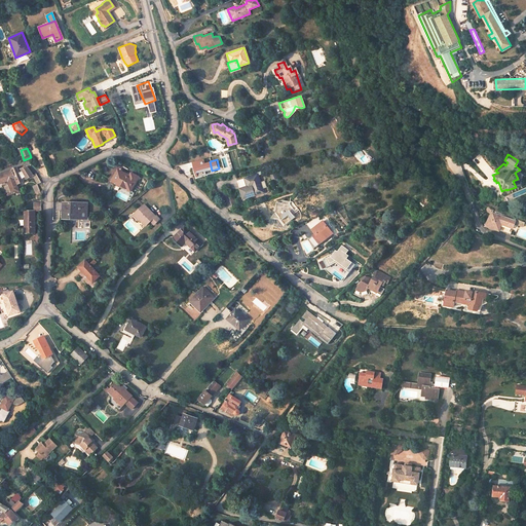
[(196,177),(205,174),(202,164),(204,164),(202,160),(192,163),(196,177)]
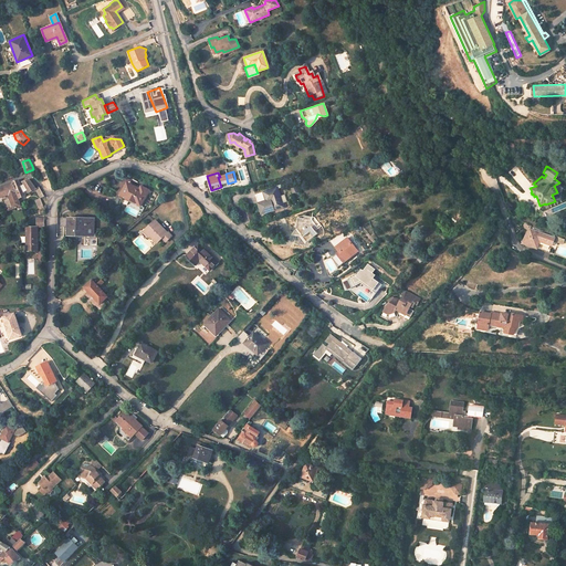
[(18,210),(22,208),(21,206),(19,198),(25,195),(24,194),(33,189),(35,188),(34,188),(28,179),(24,180),(21,181),(23,185),(20,186),(19,182),(18,179),(12,181),(7,182),(1,185),(0,185),(0,197),(4,196),(3,195),(8,194),(12,209),(17,207),(18,210)]
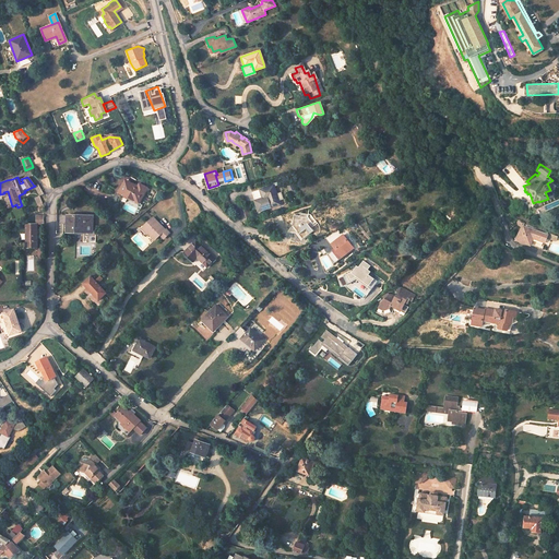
[(118,195),(141,206),(150,189),(139,183),(138,187),(127,181),(118,195)]
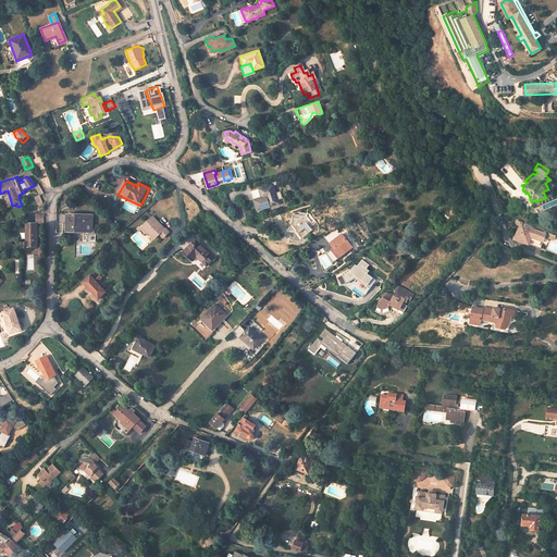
[(34,185),(35,185),(33,186),(40,207),(44,206),(39,195),(42,193),(38,185),(37,183),(34,185)]
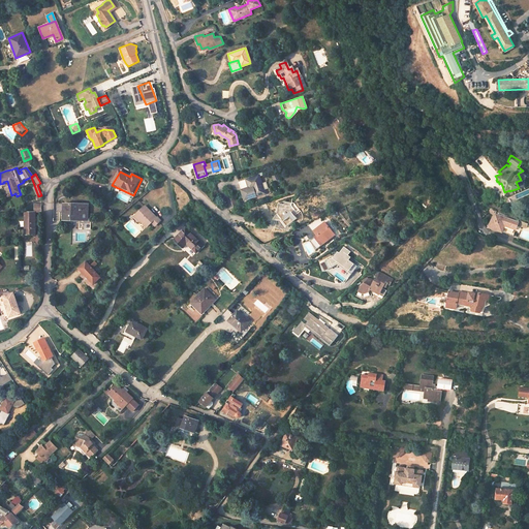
[(240,181),(245,199),(265,194),(259,176),(240,181)]
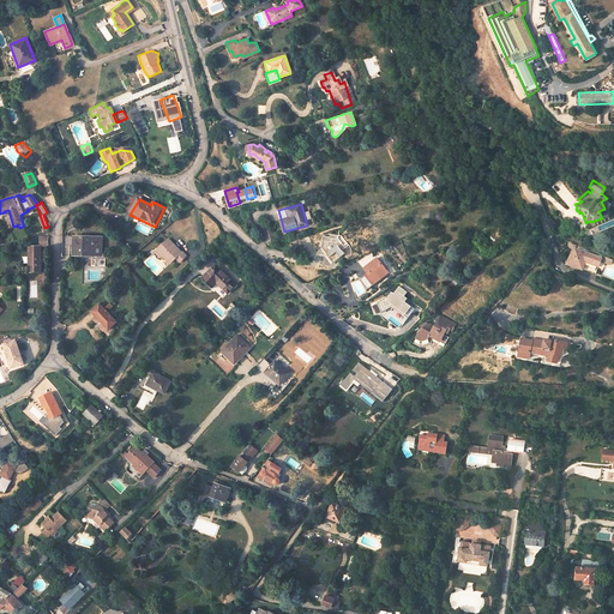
[(266,229),(270,240),(280,238),(275,226),(266,229)]
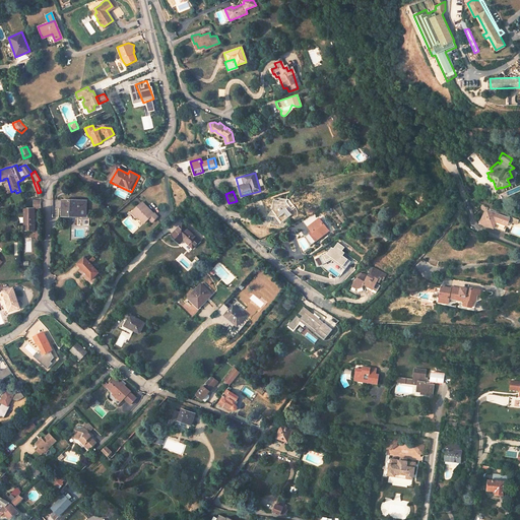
[(276,214),(281,220),(290,213),(287,210),(290,207),(284,200),(283,196),(277,196),(277,199),(270,199),(270,214),(276,214)]
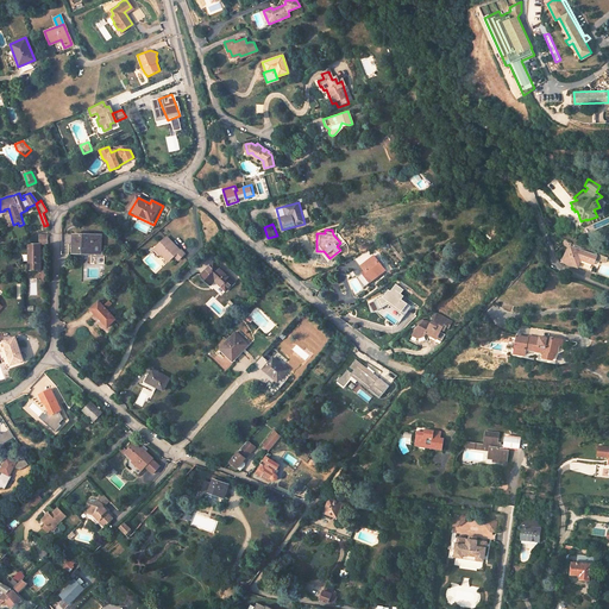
[(73,252),(100,253),(100,236),(73,234),(73,252)]
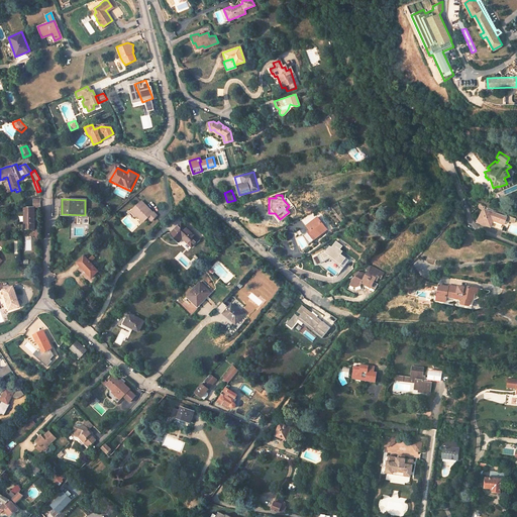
[(23,229),(33,229),(33,208),(40,207),(40,200),(32,200),(32,207),(23,207),(23,229)]
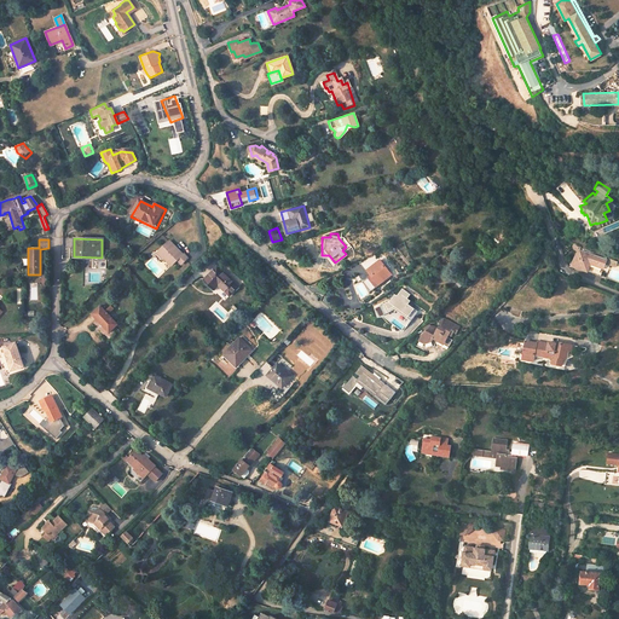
[(175,260),(179,265),(185,259),(181,254),(180,255),(168,242),(156,253),(168,266),(175,260)]
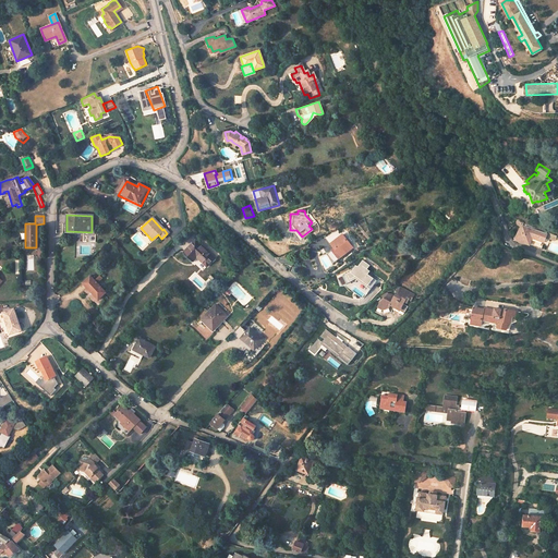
[(531,237),(543,241),(545,237),(549,239),(550,234),(521,223),(514,239),(528,243),(531,237)]
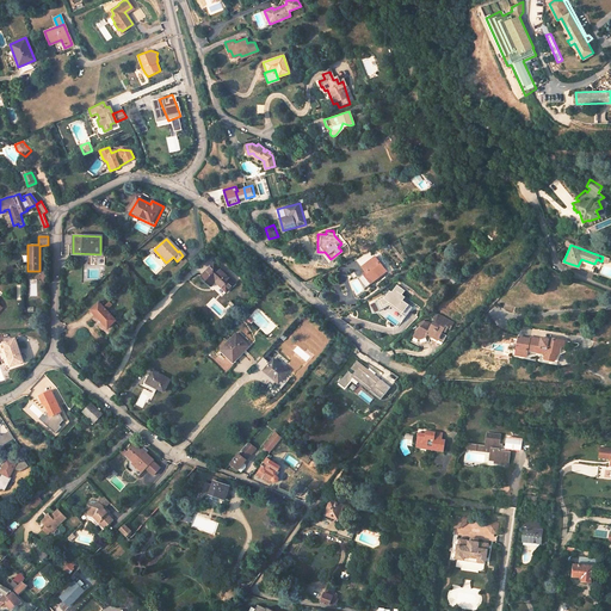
[(366,277),(370,282),(384,270),(370,252),(356,258),(362,266),(363,265),(370,273),(366,277)]
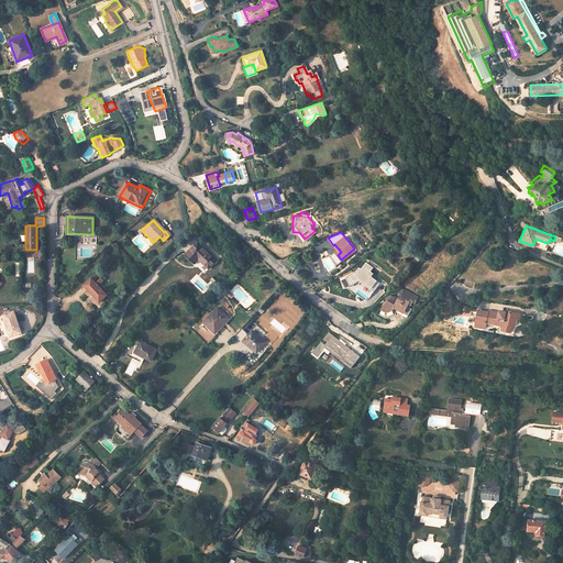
[(184,255),(194,264),(197,260),(207,269),(216,261),(206,252),(196,242),(184,255)]
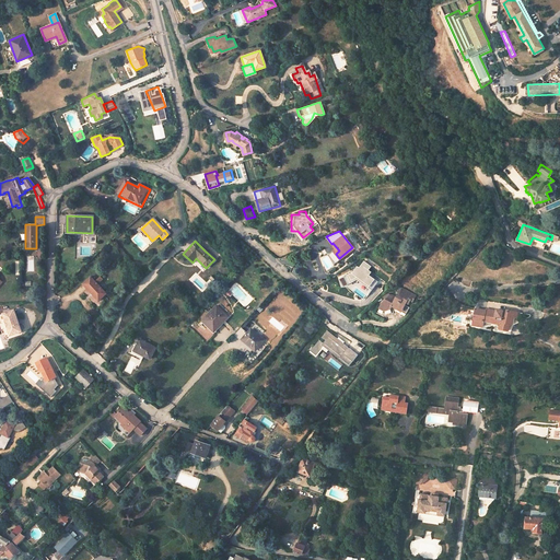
[(294,254),(300,260),(305,257),(301,249),(294,254)]
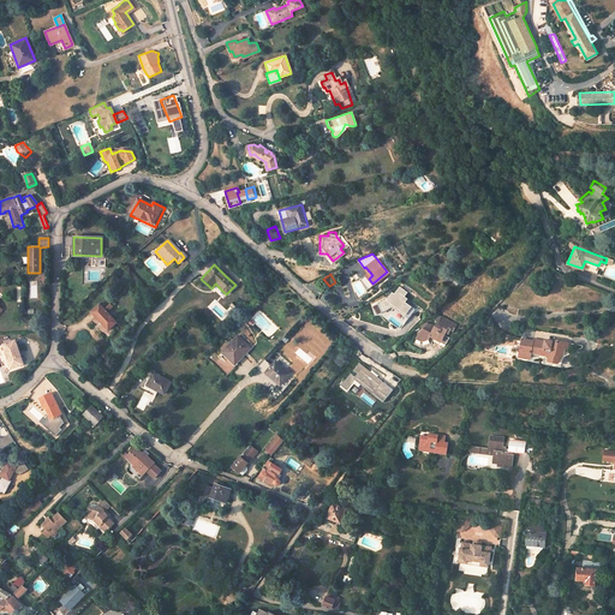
[(393,292),(390,291),(386,297),(376,303),(380,309),(390,304),(399,310),(400,309),(408,315),(413,308),(400,298),(406,291),(398,285),(393,292)]
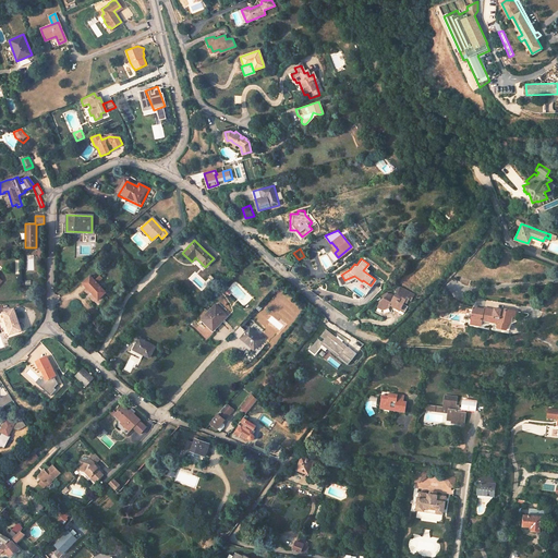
[(81,282),(97,300),(106,292),(96,282),(101,278),(99,275),(94,280),(89,275),(81,282)]
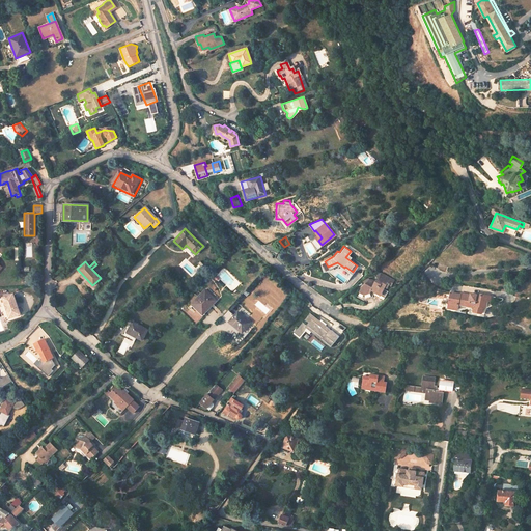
[(359,294),(364,296),(370,294),(372,290),(381,295),(384,289),(386,286),(388,287),(389,285),(393,287),(395,282),(383,275),(379,276),(381,282),(379,283),(376,282),(375,283),(371,281),(362,289),(359,294)]
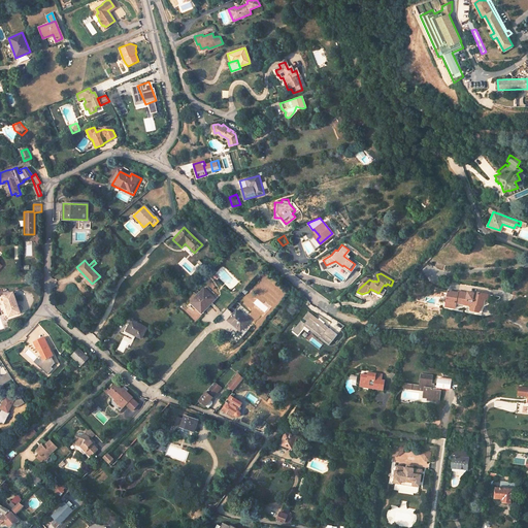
[(202,308),(203,309),(206,305),(207,304),(208,305),(215,299),(212,298),(203,290),(194,300),(197,303),(202,308)]
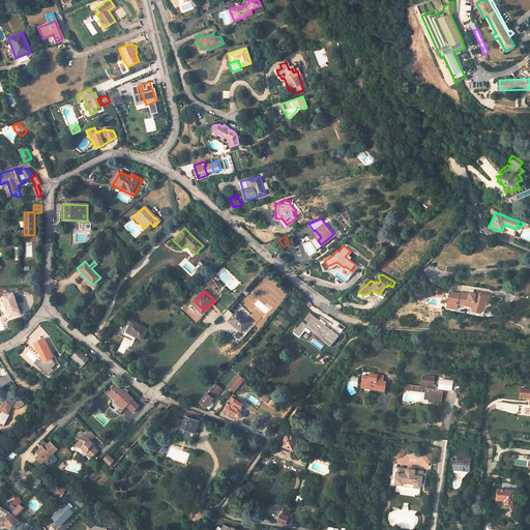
[(471,313),(480,314),(480,307),(482,307),(484,301),(488,301),(489,296),(474,293),(474,294),(468,293),(468,294),(459,293),(459,294),(448,293),(446,308),(455,311),(457,304),(472,307),(471,313)]
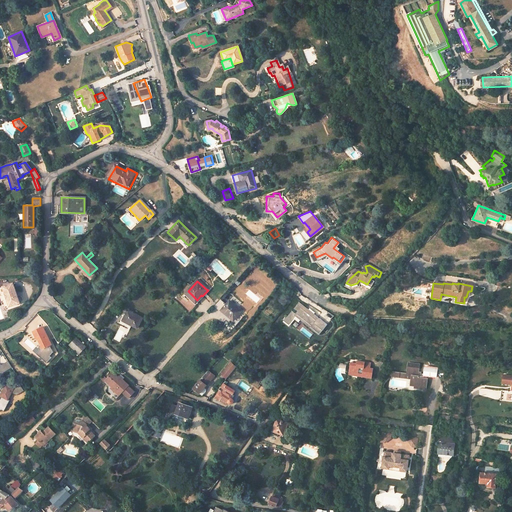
[(3,287),(8,307),(19,304),(13,284),(3,287)]
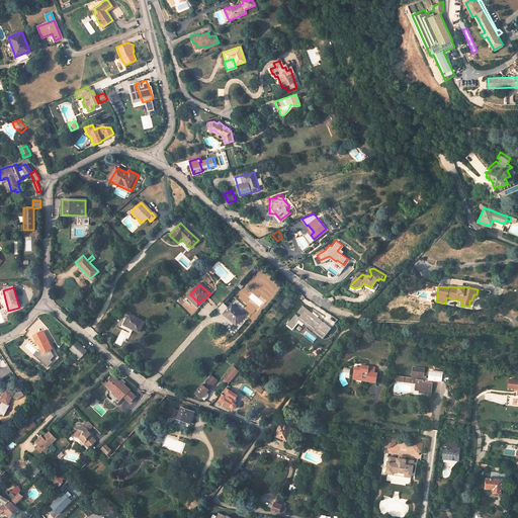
[(235,299),(224,314),(236,324),(244,315),(240,311),(244,307),(235,299)]
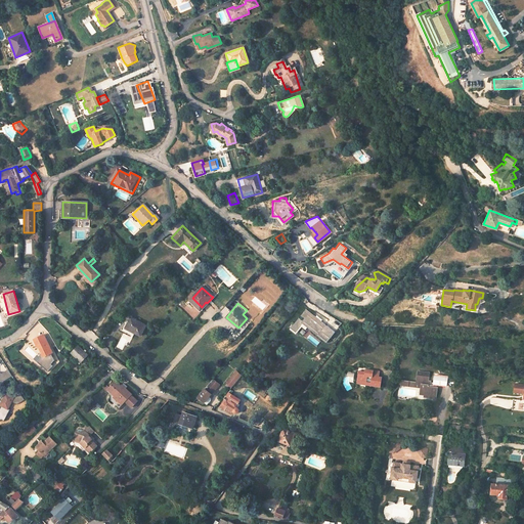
[(288,329),(293,333),(298,326),(302,322),(316,334),(316,335),(325,343),(334,332),(305,308),(298,316),(302,319),(300,321),(296,318),(288,329)]
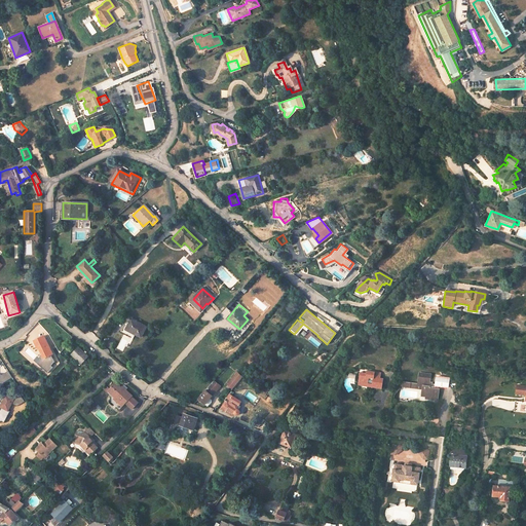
[(124,330),(140,338),(145,327),(129,320),(124,330)]
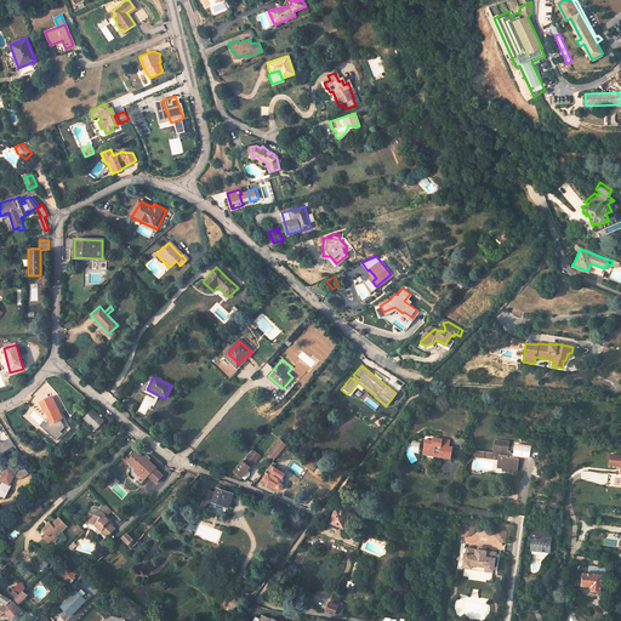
[(358,382),(353,387),(359,392),(363,387),(375,397),(375,396),(358,382)]
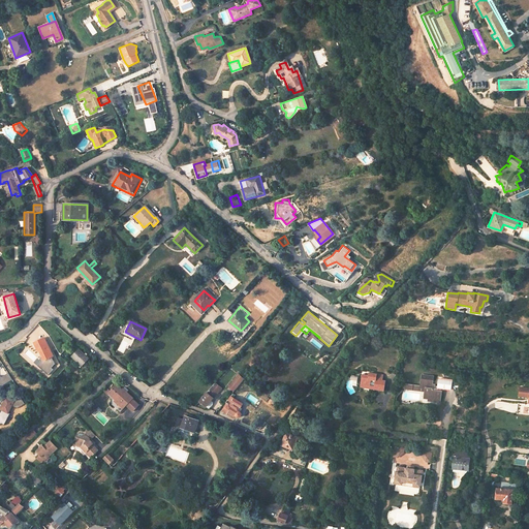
[(43,338),(33,343),(37,350),(38,349),(41,356),(43,360),(51,356),(52,355),(43,338)]
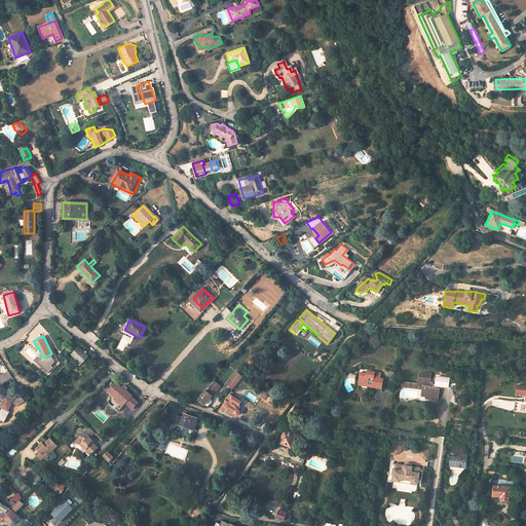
[(70,354),(80,364),(86,357),(76,347),(70,354)]
